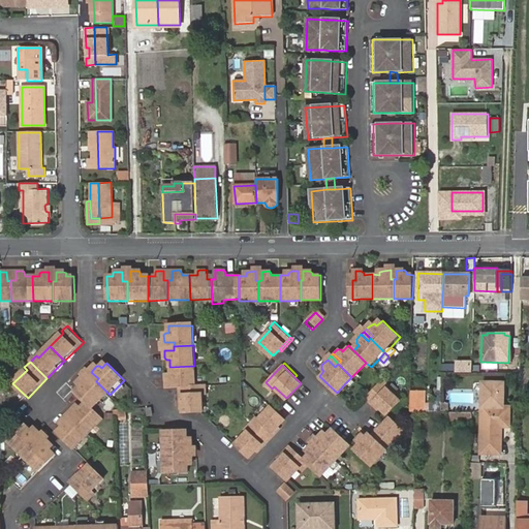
[(176,387),(181,387),(195,386),(194,366),(169,367),(170,375),(167,375),(165,377),(165,383),(175,383),(176,387)]
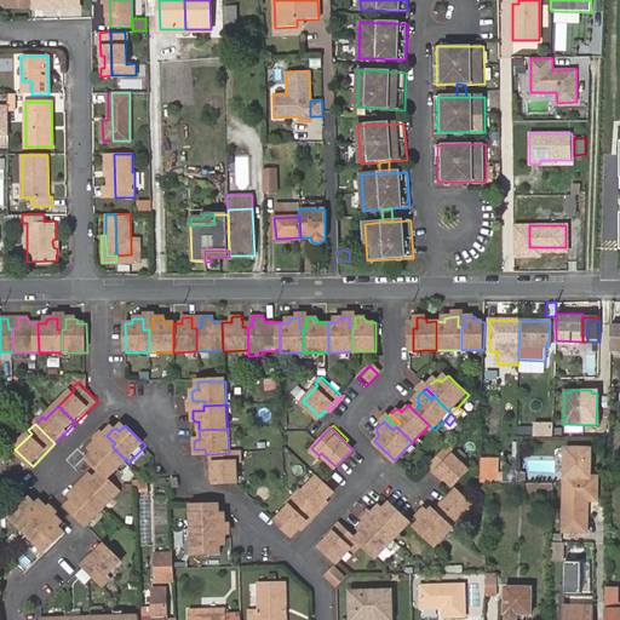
[(104,438),(113,447),(115,443),(107,436),(104,438)]
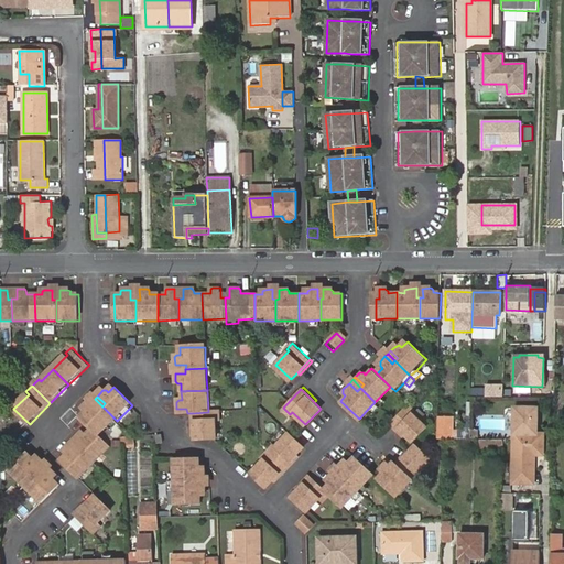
[(386,402),(380,397),(375,402),(380,408),(386,402)]
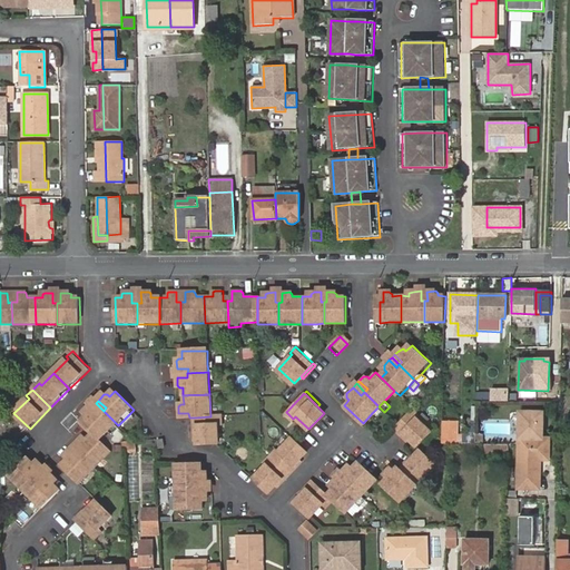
[(96,403),(94,406),(100,413),(104,411),(96,403)]
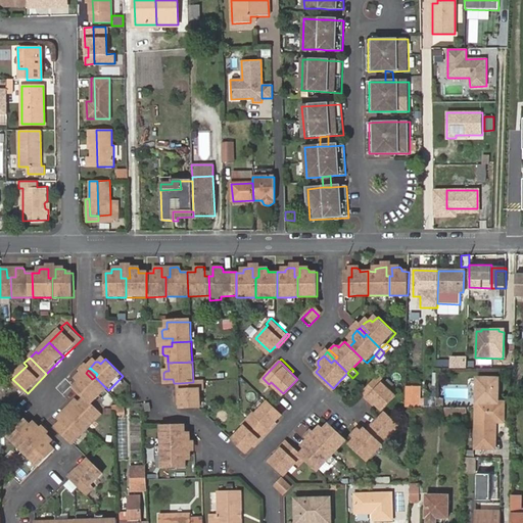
[(86,373),(80,379),(79,379),(83,382),(78,387),(83,393),(89,398),(94,405),(102,396),(108,390),(95,377),(92,379),(86,373)]
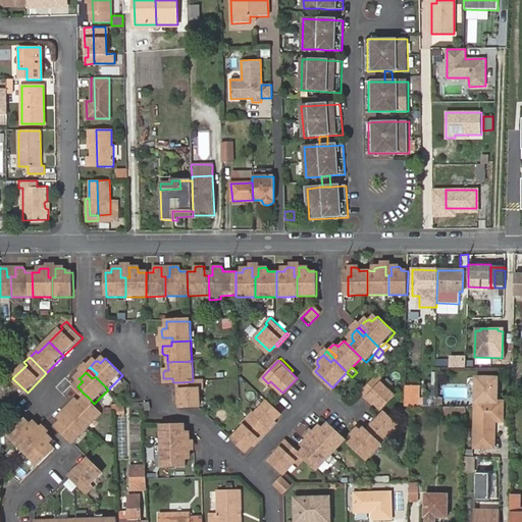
[(352,377),(347,372),(341,378),(346,383),(352,377)]
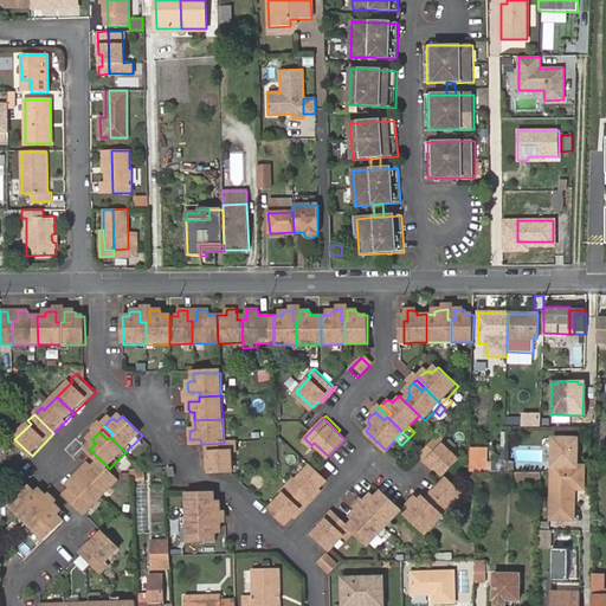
[(434,468),(442,475),(458,457),(443,444),(446,442),(439,434),(423,452),(420,455),(434,468)]
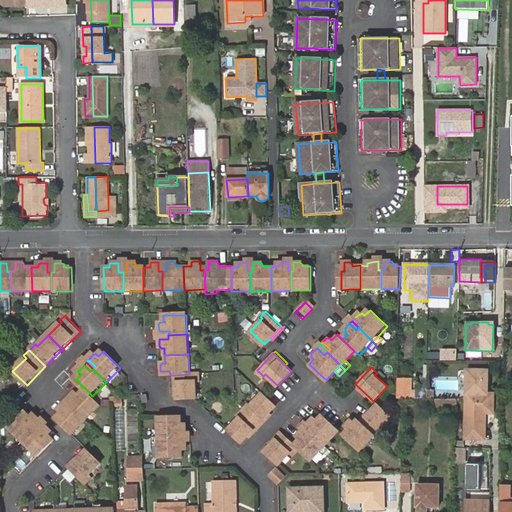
[(465,392),(464,437),(482,438),(483,411),(492,412),(492,393),(486,393),(486,369),(466,368),(465,392)]
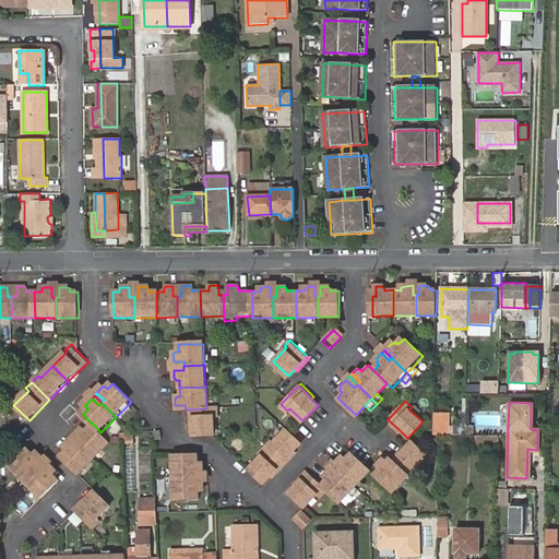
[(213,436),(213,408),(206,408),(191,409),(191,436),(213,436)]
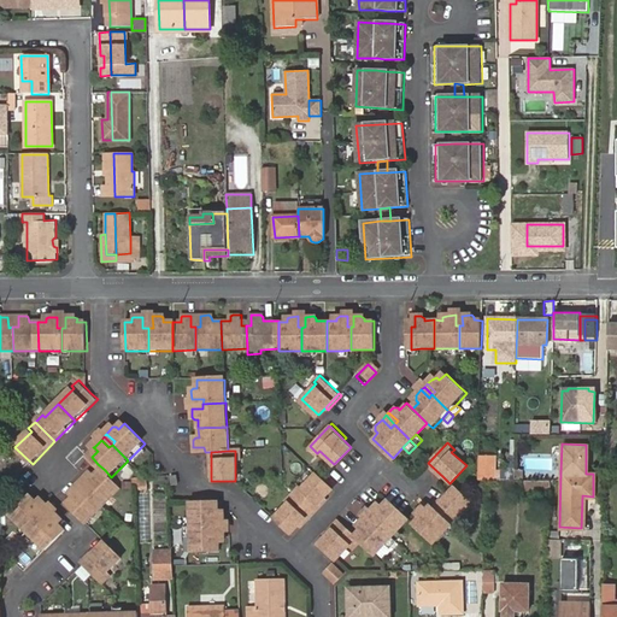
[(134,454),(128,460),(133,465),(139,459),(134,454)]
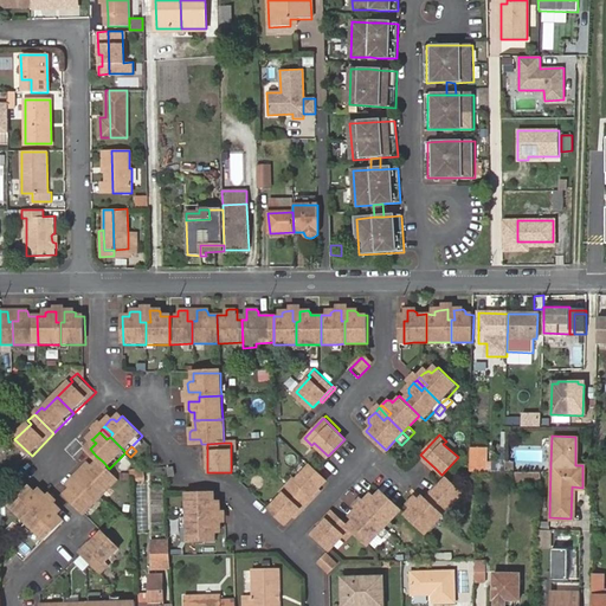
[(471,450),(471,456),(470,471),(505,472),(505,464),(485,464),(485,450),(471,450)]
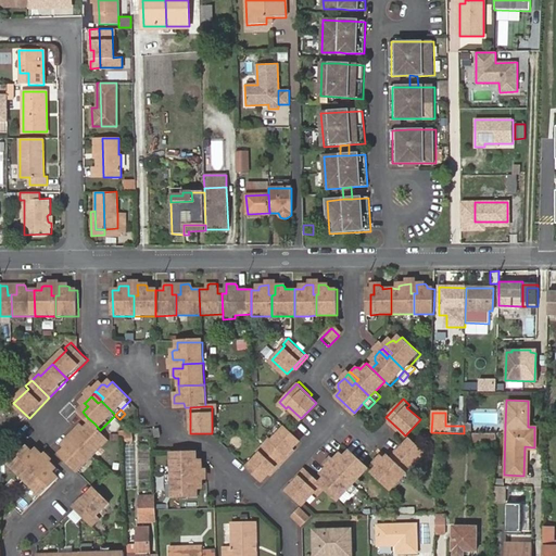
[(119,419),(115,415),(109,421),(113,426),(119,419)]
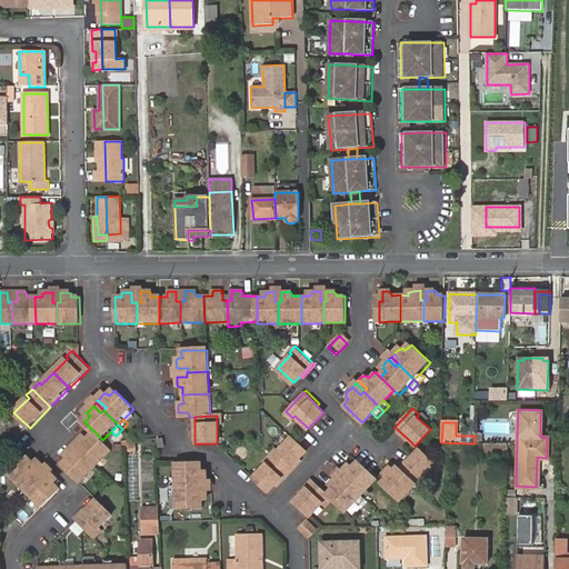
[(395,427),(392,429),(406,442),(408,439),(395,427)]
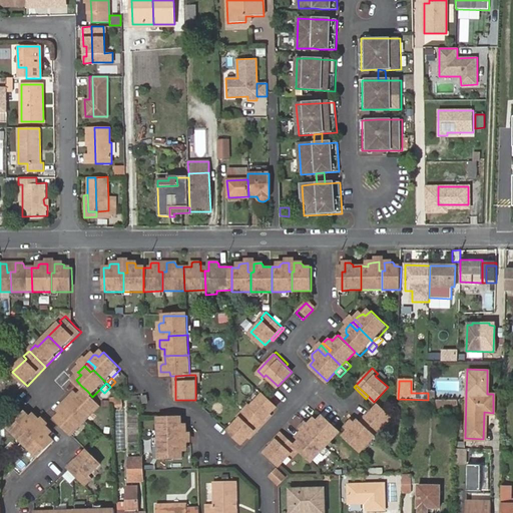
[(76,409),(89,422),(103,407),(92,397),(87,391),(81,397),(79,395),(76,395),(72,400),(78,406),(76,409)]
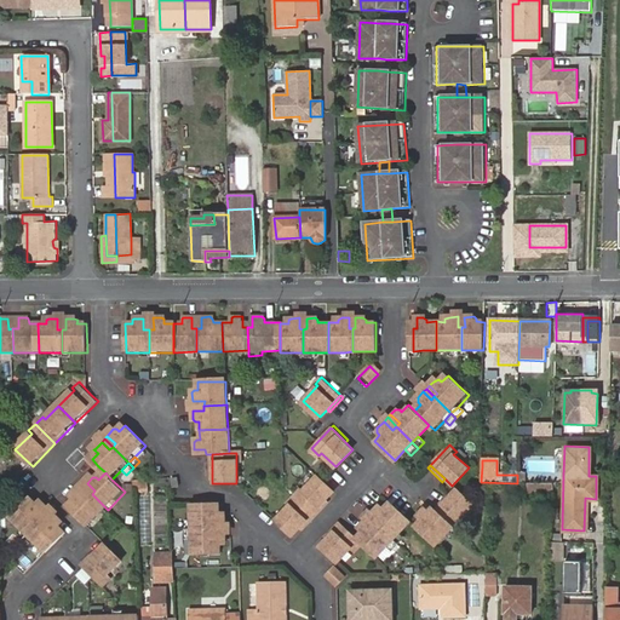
[(334,492),(315,475),(300,491),(298,488),(292,495),(313,515),(325,501),(334,492)]
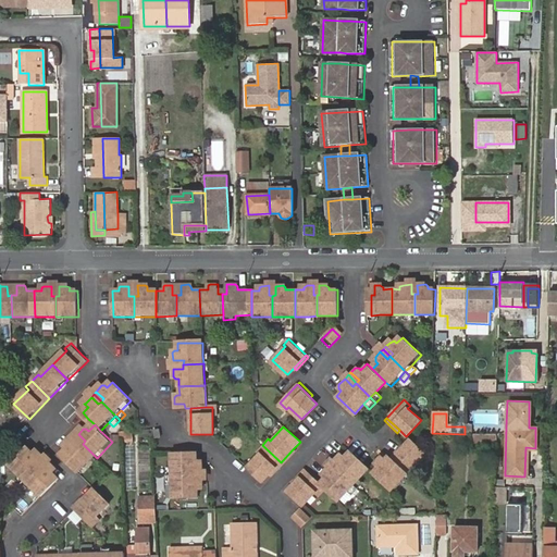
[(119,442),(131,442),(131,432),(119,432),(119,442)]
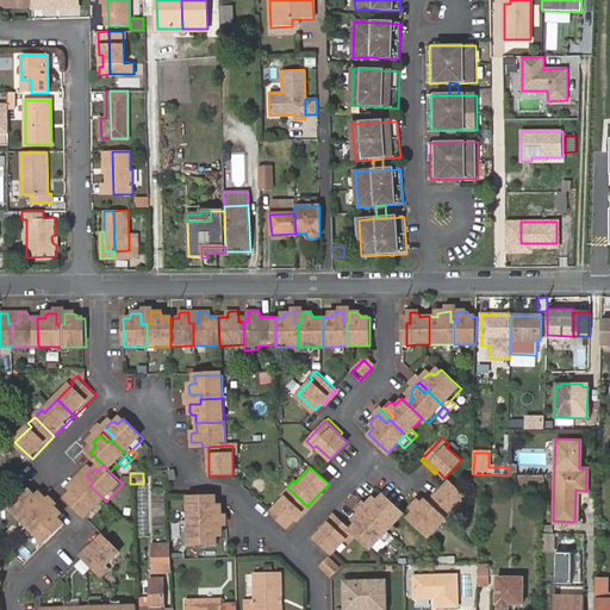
[(93,483),(86,475),(82,479),(91,486),(93,483)]
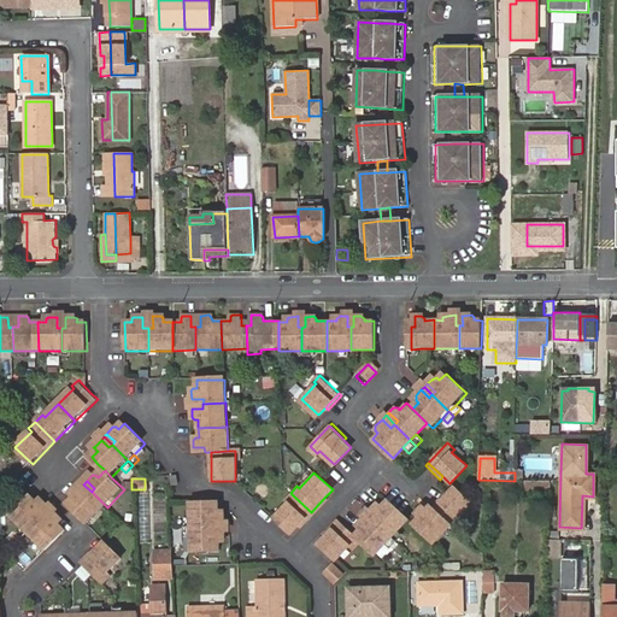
[(92,492),(83,485),(80,487),(88,495),(92,492)]
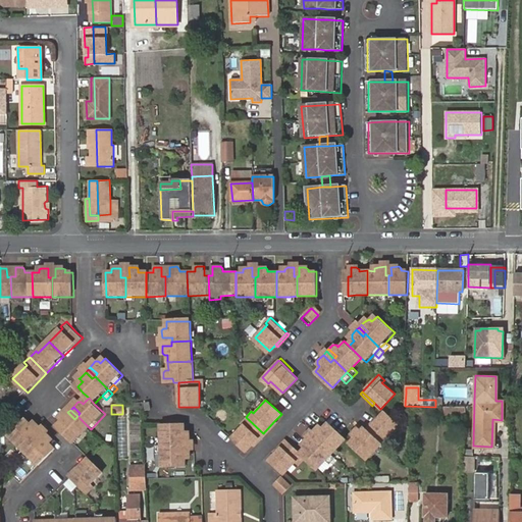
[(74,445),(91,429),(77,416),(74,419),(67,412),(61,418),(62,420),(64,423),(58,428),(74,445)]
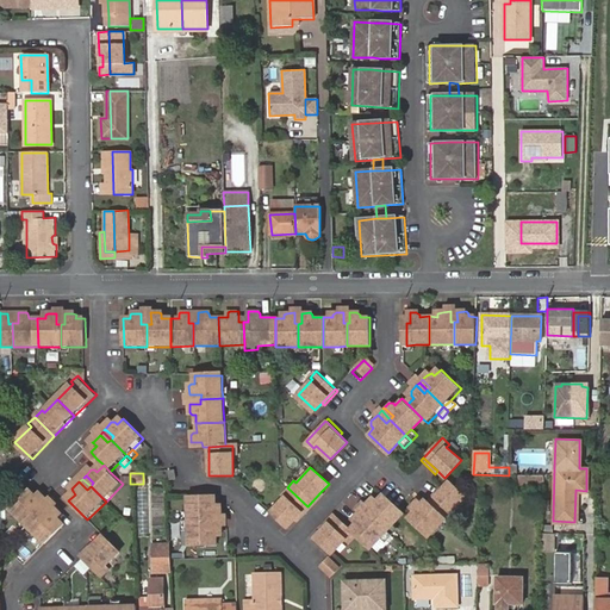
[(442,490),(428,504),(443,518),(447,522),(453,515),(452,512),(466,498),(449,481),(442,490)]
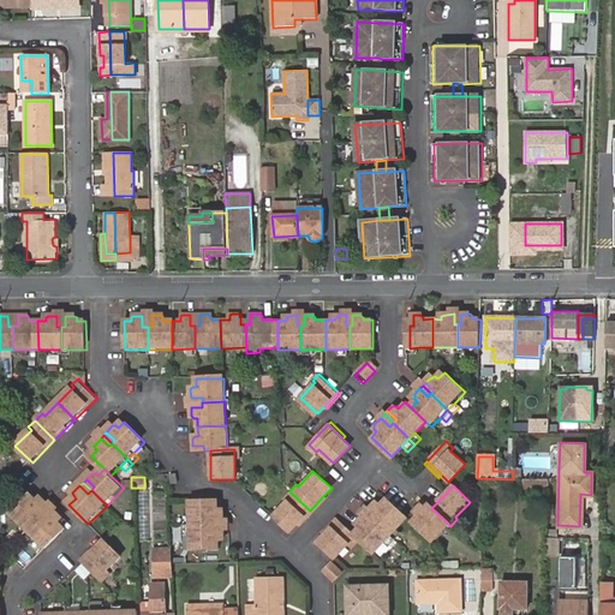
[(429,505),(431,508),(446,494),(442,490),(429,505)]
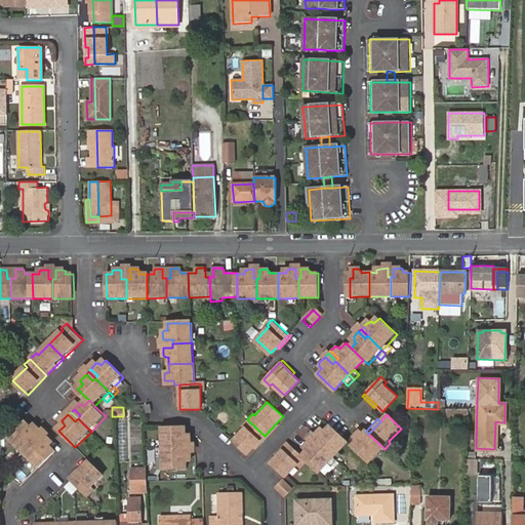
[(243,428),(232,440),(246,454),(253,446),(265,436),(247,419),(241,426),(243,428)]
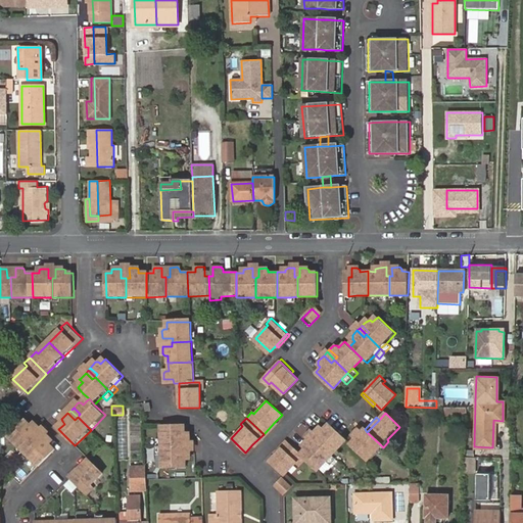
[(27,421),(10,438),(18,446),(24,453),(38,439),(36,436),(42,430),(38,425),(35,425),(33,427),(27,421)]
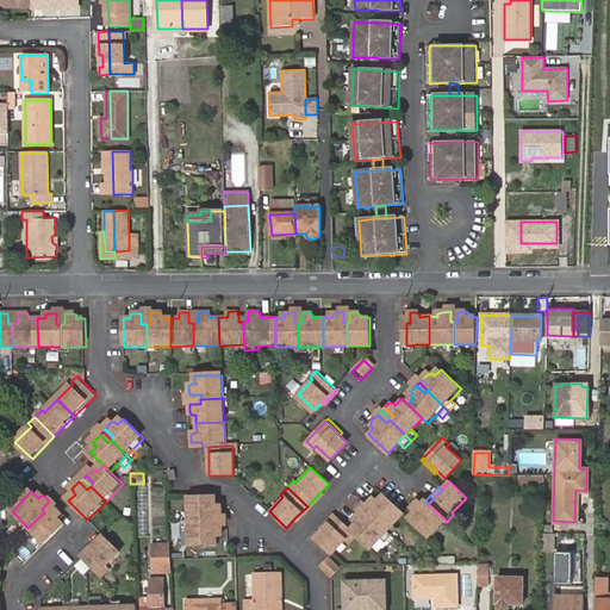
[(319,493),(307,506),(310,509),(323,496),(319,493)]
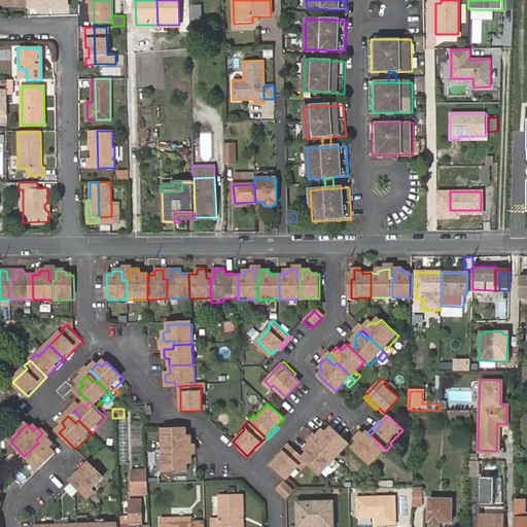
[(323,443),(320,446),(334,458),(340,452),(348,443),(330,426),(326,431),(324,429),(321,430),(316,435),(323,443)]
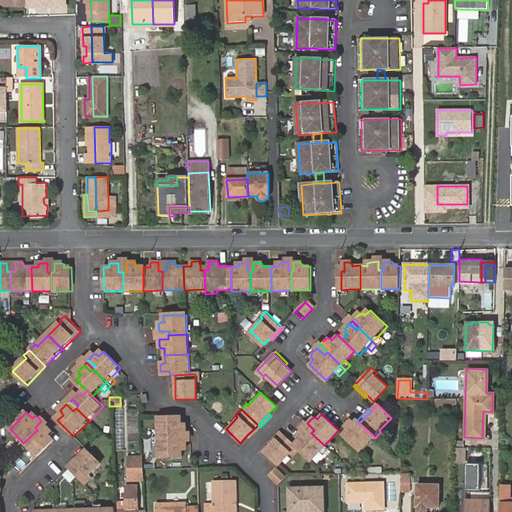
[(353,416),(351,418),(357,425),(359,423),(357,420),(353,416)]
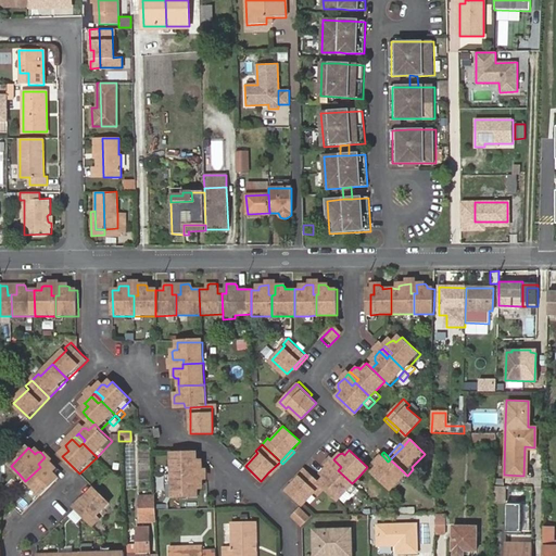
[(198,454),(171,454),(172,466),(172,475),(192,474),(192,471),(202,471),(202,462),(198,462),(198,454)]
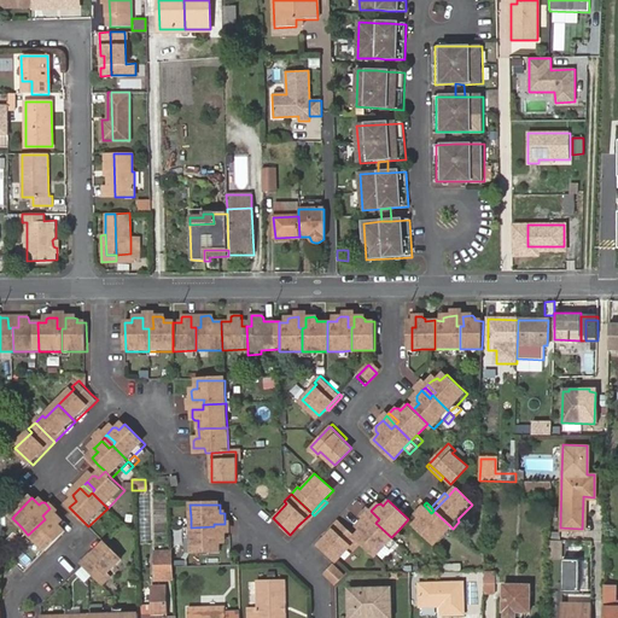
[(420,517),(414,524),(433,542),(444,531),(449,525),(433,511),(431,513),(424,505),(418,511),(419,516),(420,517)]
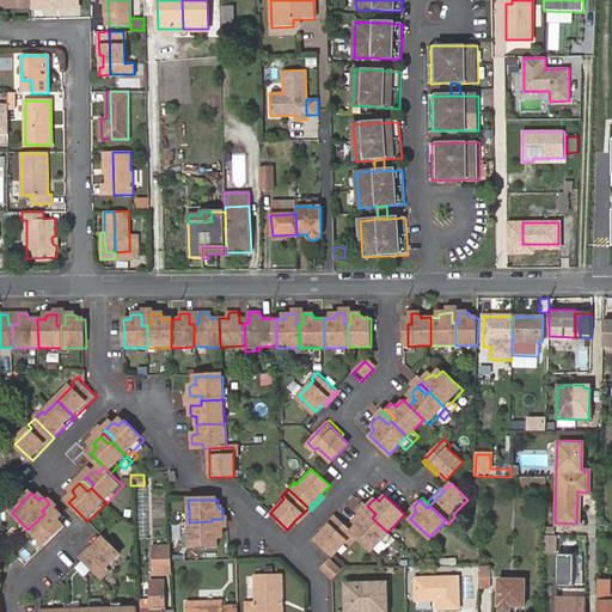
[(42,510),(44,514),(51,506),(49,503),(42,510)]
